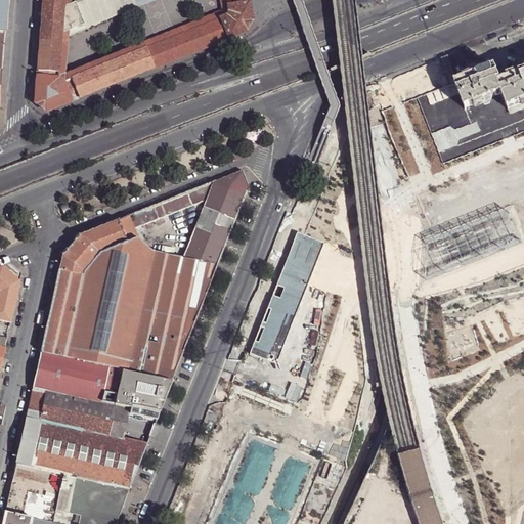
[(43,0),(37,77),(57,79),(61,34),(63,7),(63,0),(43,0)]
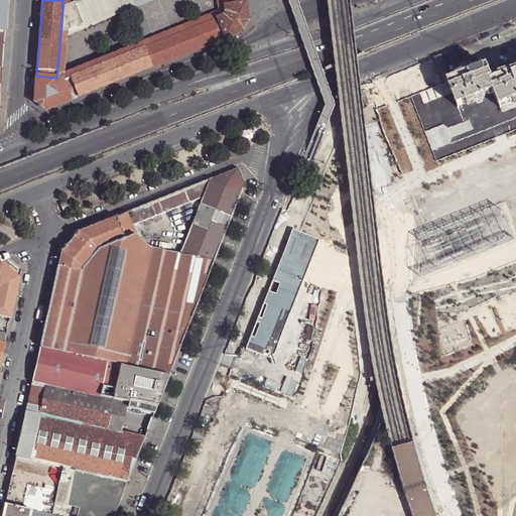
[(81,0),(74,3),(82,25),(66,31),(66,37),(135,9),(131,0),(81,0)]
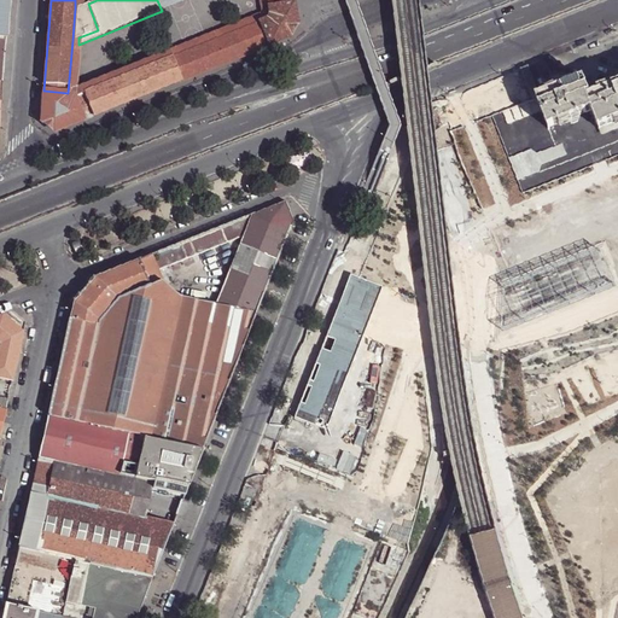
[(157,0),(162,11),(187,0),(157,0)]
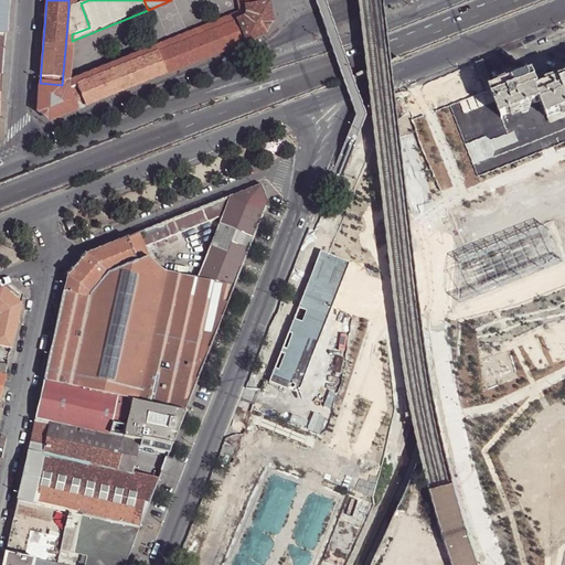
[(68,8),(66,36),(72,34),(89,28),(81,3),(74,6),(68,8)]
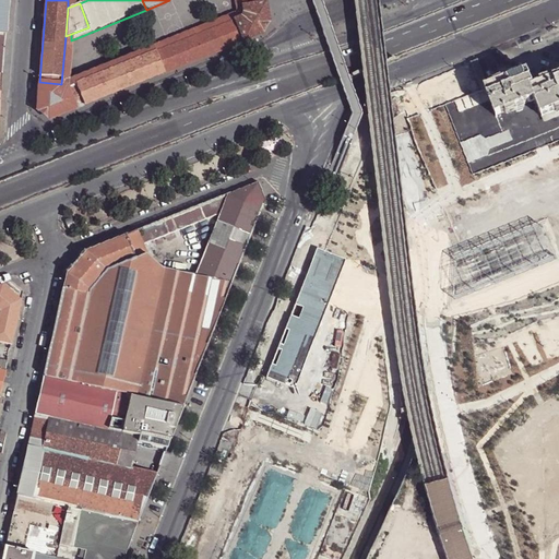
[(269,21),(265,3),(244,8),(245,13),(242,16),(236,20),(244,40),(262,33),(269,21)]
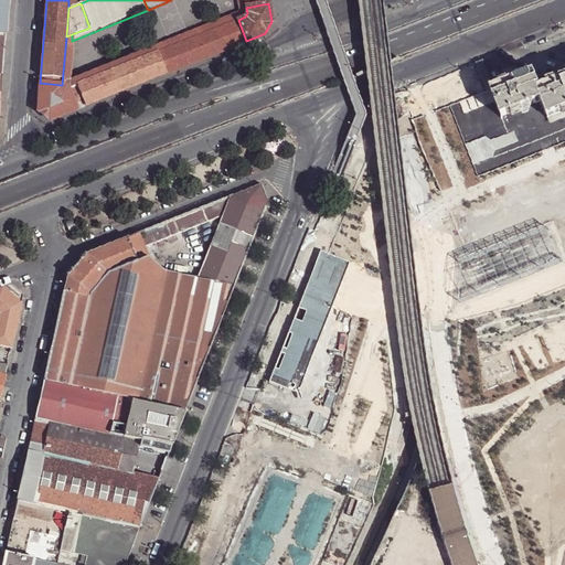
[(238,20),(245,17),(242,12),(157,46),(159,52),(238,20)]
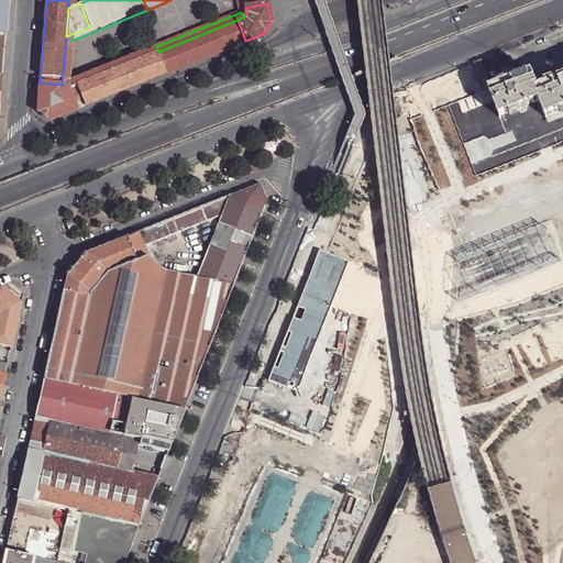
[(75,109),(245,41),(238,20),(158,52),(67,88),(75,109)]
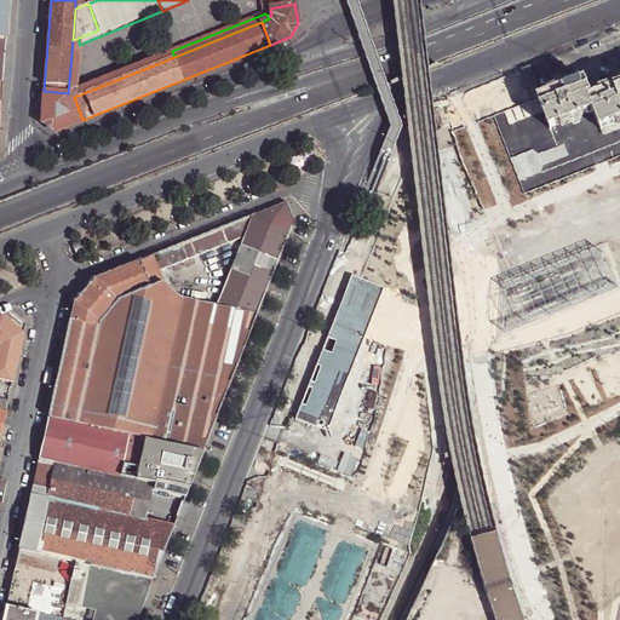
[(74,97),(75,90),(79,45),(79,38),(73,40),(68,93),(73,97),(74,97)]
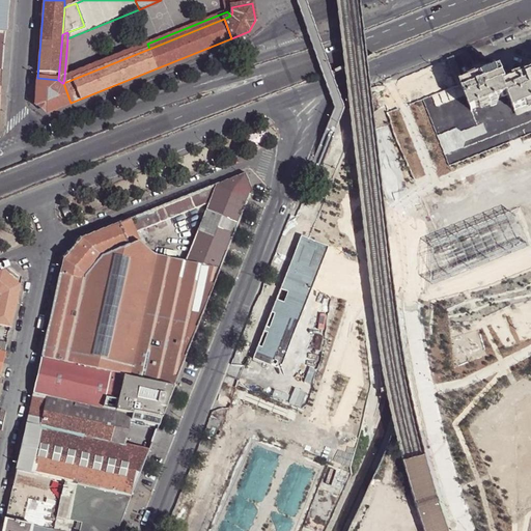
[(64,77),(63,83),(149,49),(147,44),(64,77)]
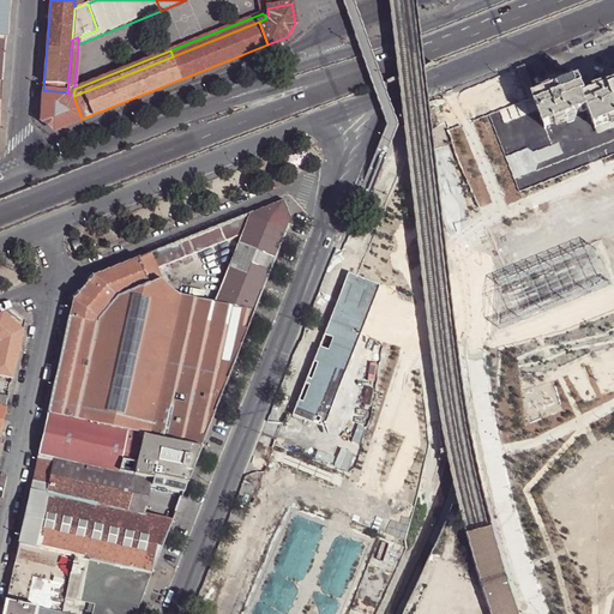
[(521,67),(517,70),(528,98),(533,98),(536,97),(524,66),(521,67)]
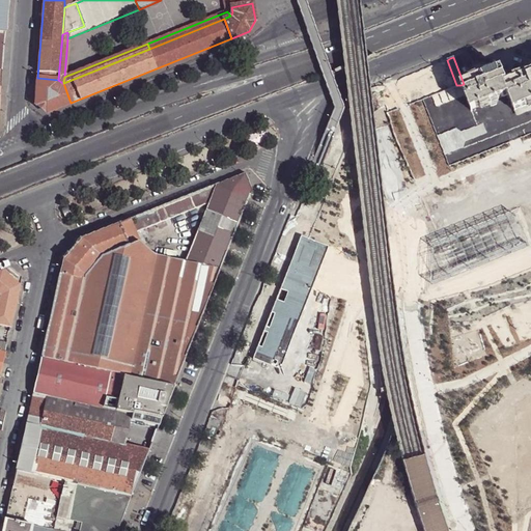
[(523,109),(527,119),(530,117),(530,74),(504,85),(504,84),(507,82),(501,68),(493,72),(464,84),(460,85),(472,111),(490,104),(491,107),(496,105),(495,102),(508,96),(515,112),(523,109)]
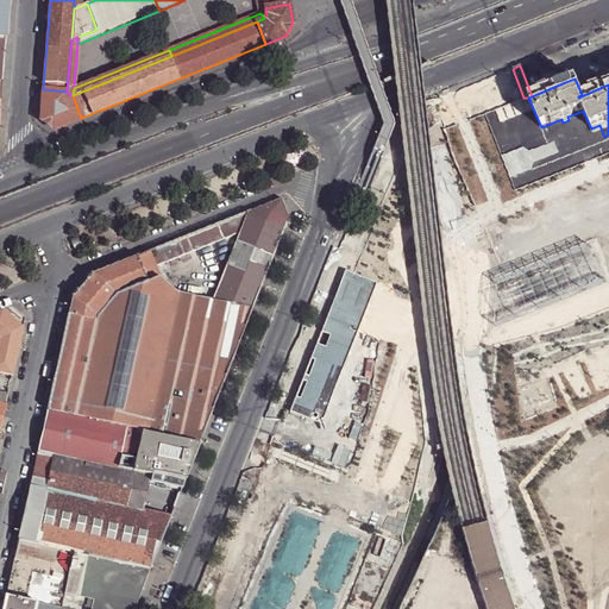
[(54,129),(81,118),(73,95),(71,95),(67,92),(43,89),(41,119),(54,129)]
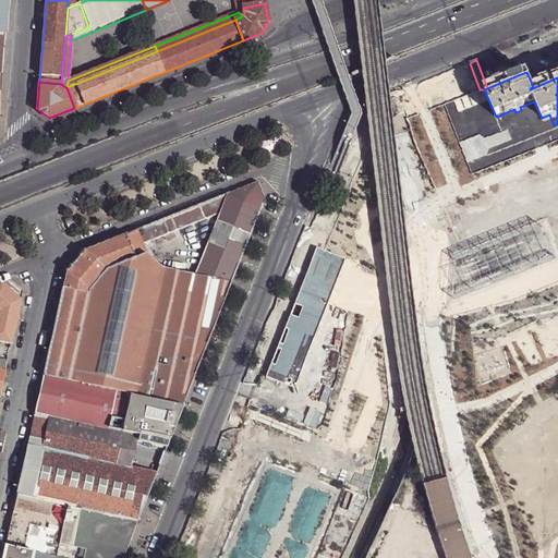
[(254,146),(257,155),(278,148),(280,144),(279,140),(275,138),(254,146)]
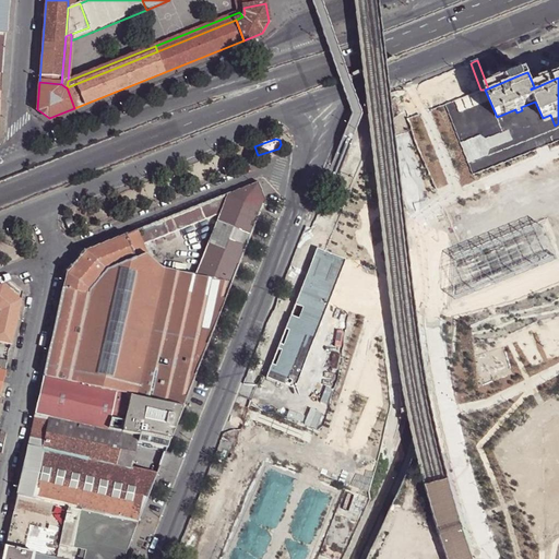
[(228,194),(226,194),(226,195),(218,214),(194,276),(232,283),(238,268),(253,227),(264,200),(261,191),(258,182),(228,194)]
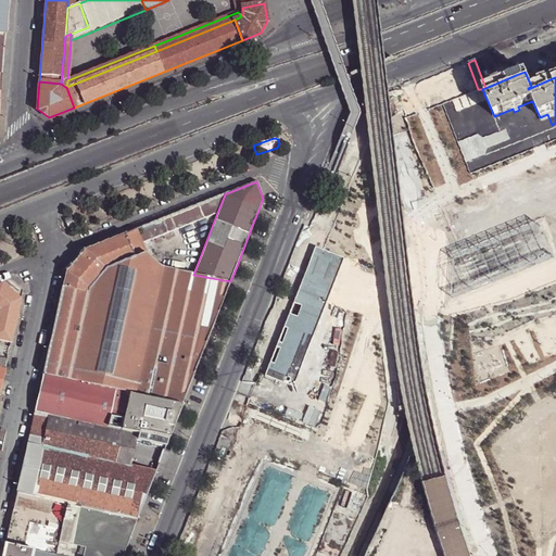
[(153,223),(136,229),(142,244),(217,213),(225,194),(225,193),(188,209),(153,223)]
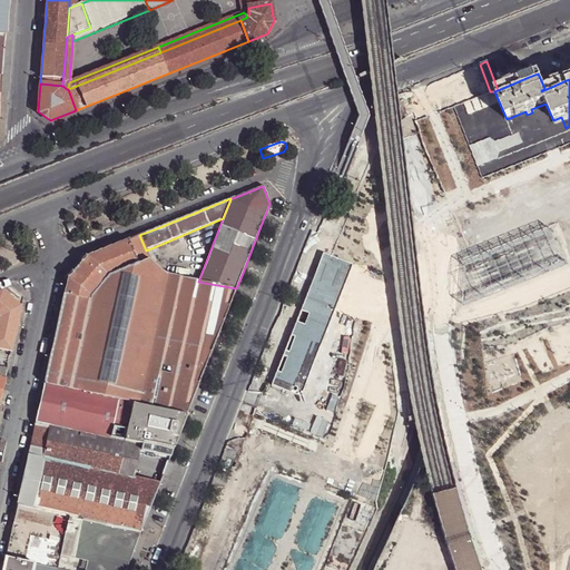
[(564,266),(551,231),(462,265),(460,306),(564,266)]
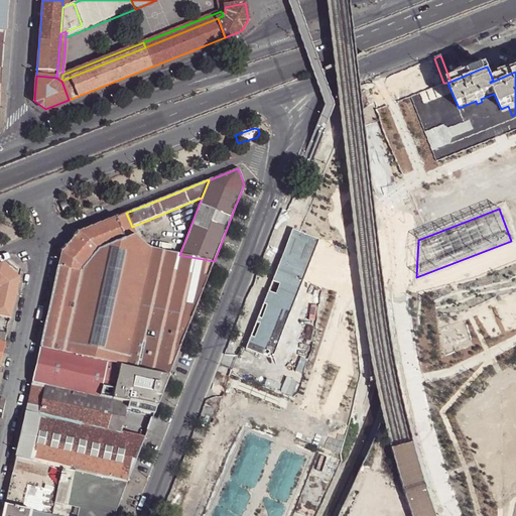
[(60,252),(56,268),(81,272),(73,311),(183,338),(189,324),(205,283),(214,261),(179,255),(148,249),(135,236),(132,227),(126,213),(84,229),(78,232),(60,252)]
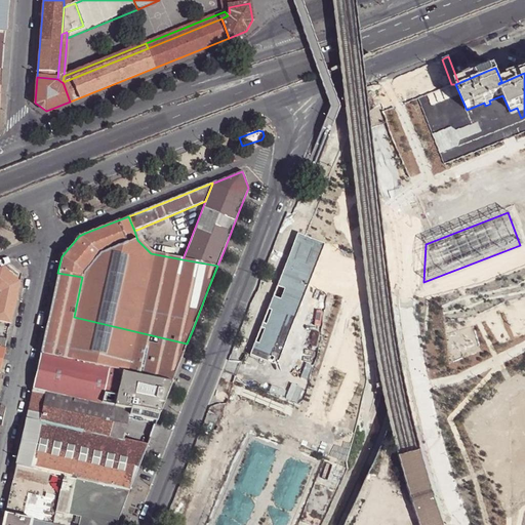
[(323,245),(298,235),(285,268),(250,356),(275,365),(310,277),(323,245)]
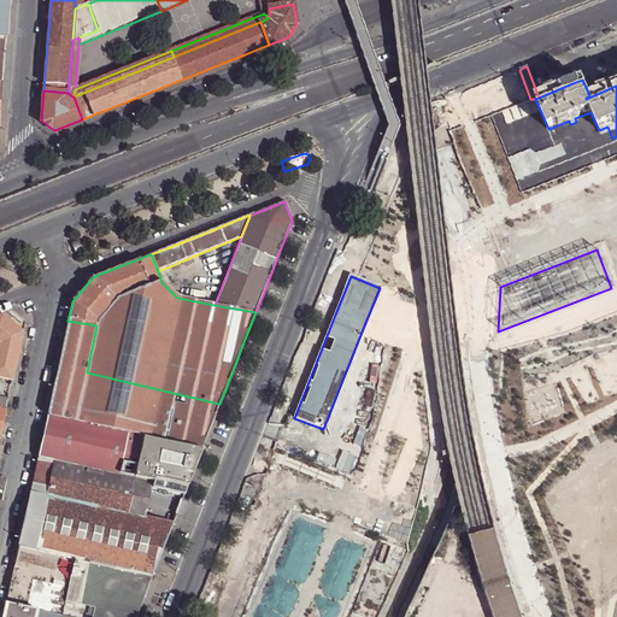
[(0,313),(0,377),(12,380),(23,331),(3,313),(0,313)]
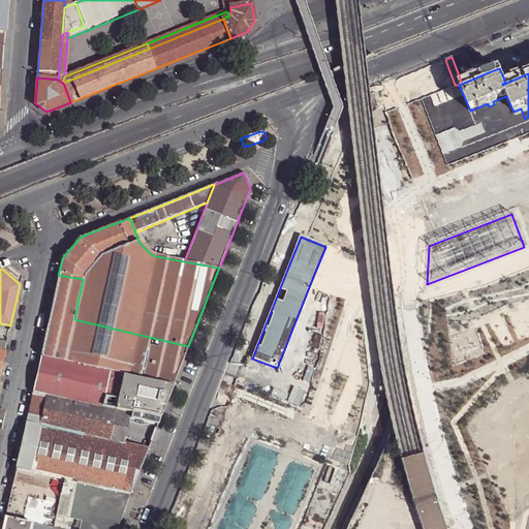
[(58,275),(40,355),(65,361),(74,319),(83,279),(58,275)]
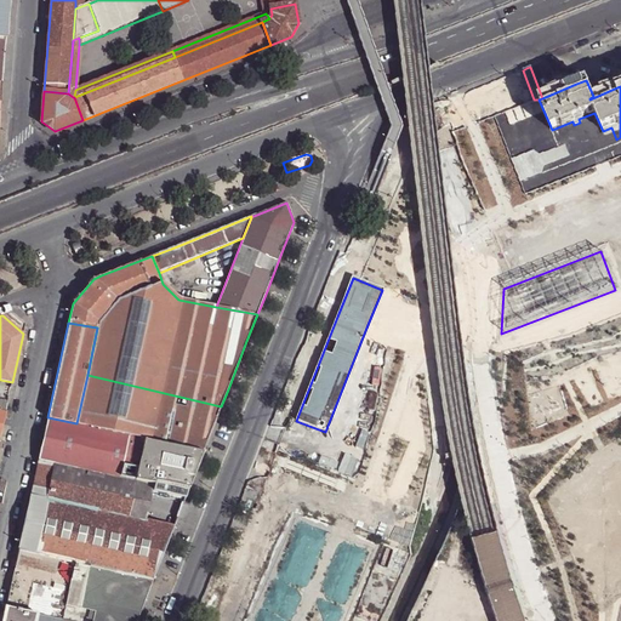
[(221,406),(87,375),(77,423),(203,451),(210,434),(221,406)]
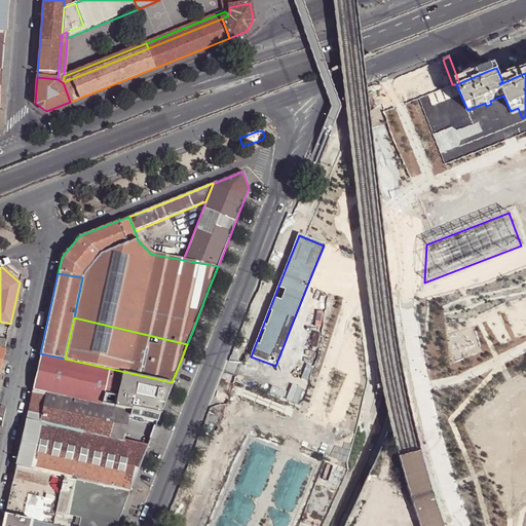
[(158,416),(160,413),(165,400),(172,382),(65,359),(40,353),(32,390),(132,412),(134,413),(132,418),(137,419),(140,409),(157,413),(156,415),(158,416)]
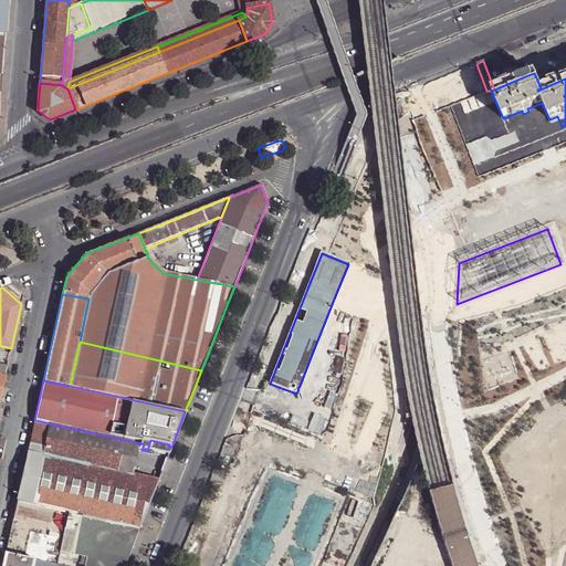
[(311,440),(320,442),(325,421),(316,419),(311,440)]
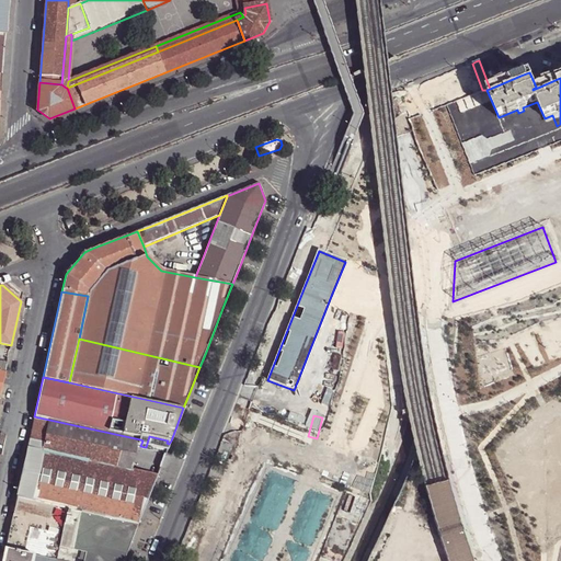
[(34,416),(15,499),(137,527),(139,521),(157,477),(129,470),(134,458),(140,439),(34,416)]
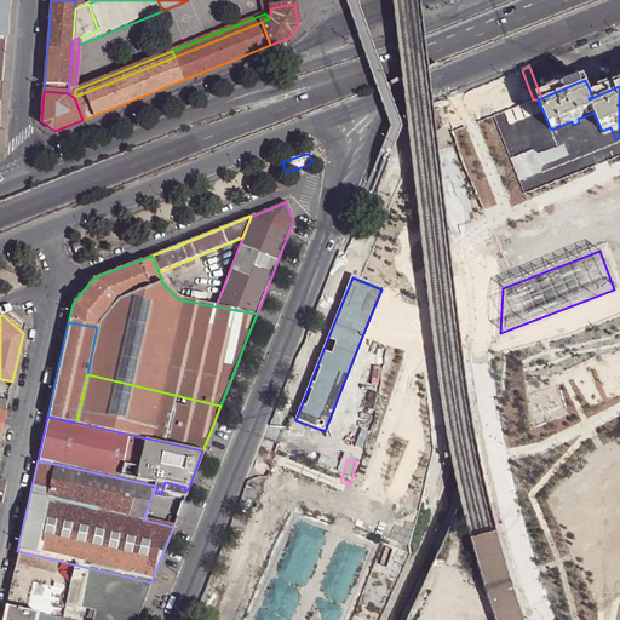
[(151,583),(17,551),(5,608),(35,616),(51,619),(136,619),(139,614),(151,583)]
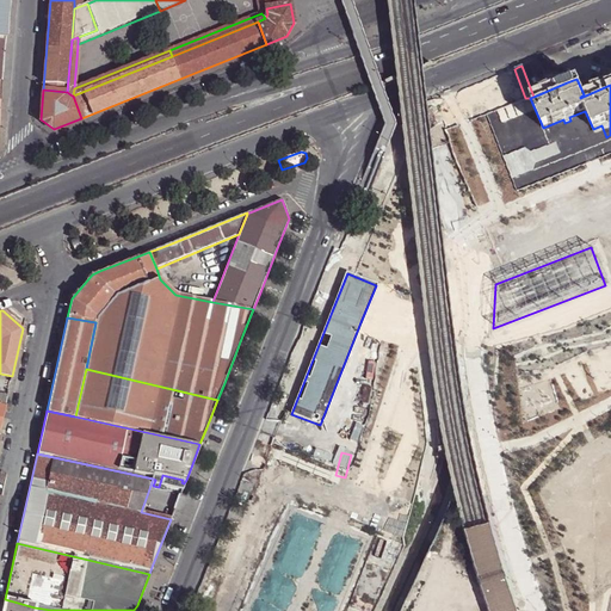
[(424,563),(406,610),(463,610),(466,609),(454,605),(463,578),(424,563)]
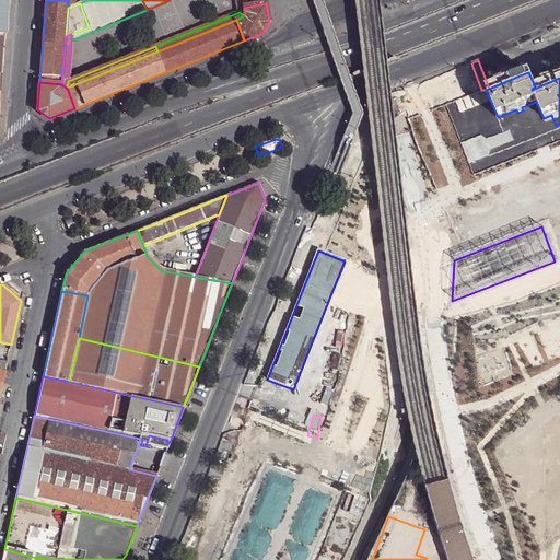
[(31,559),(32,557),(4,549),(1,559),(31,559)]
